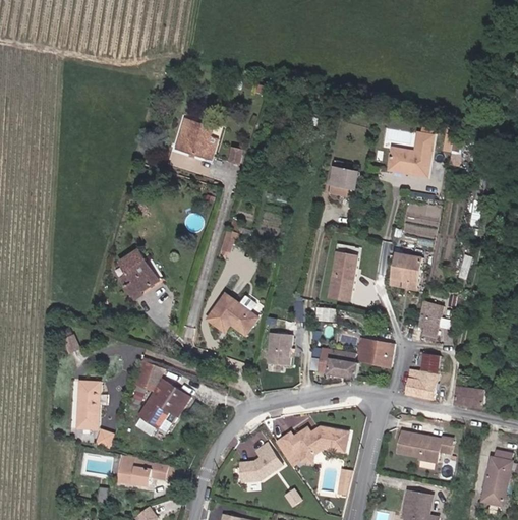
[(267,94),(269,88),(259,85),(257,91),(267,94)]
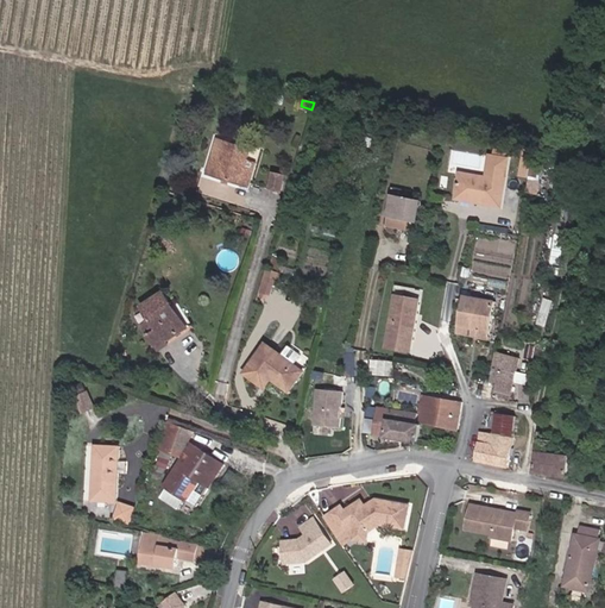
[(246,186),(253,162),(245,158),(249,149),(215,138),(205,171),(246,186)]
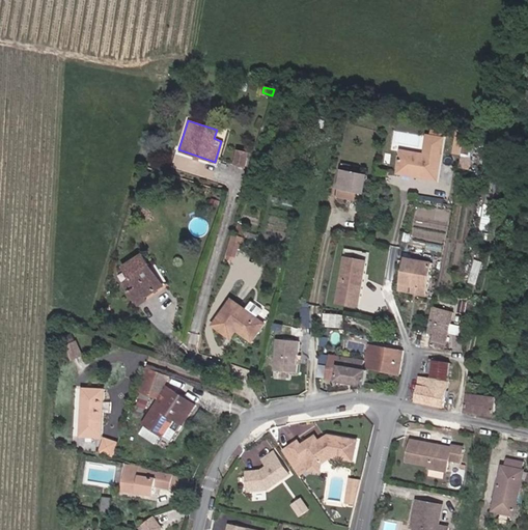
[(439,137),(441,129),(429,127),(428,136),(439,137)]
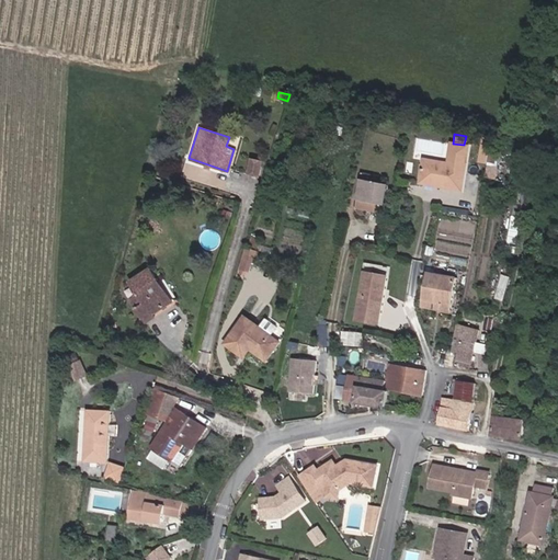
[(458,189),(466,146),(464,145),(453,144),(451,143),(446,163),(422,159),(419,179),(439,182),(439,185),(458,189)]
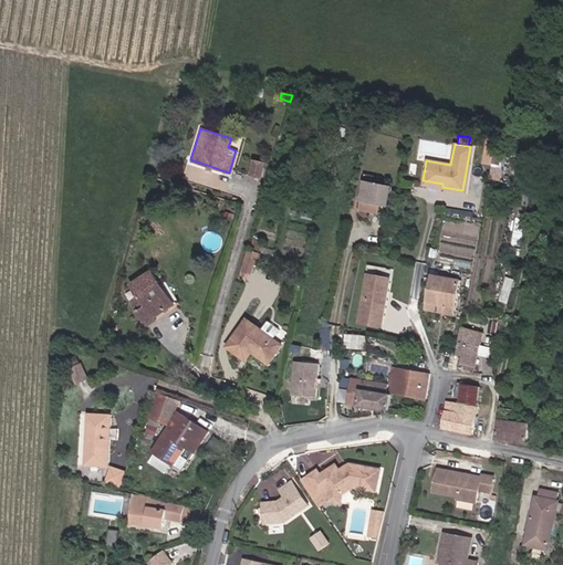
[(499,179),(503,153),(493,150),(488,177),(499,179)]
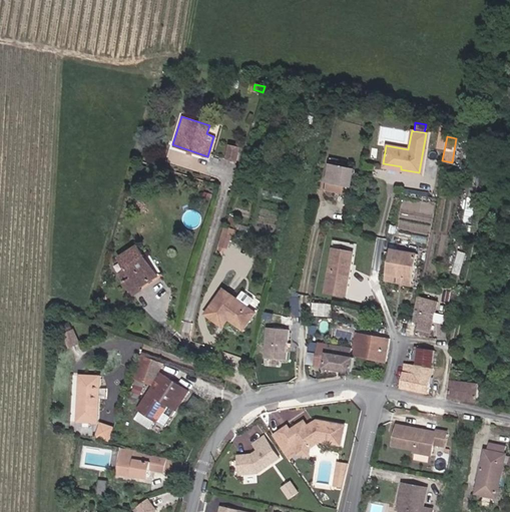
[(234,160),(238,146),(228,144),(225,158),(234,160)]
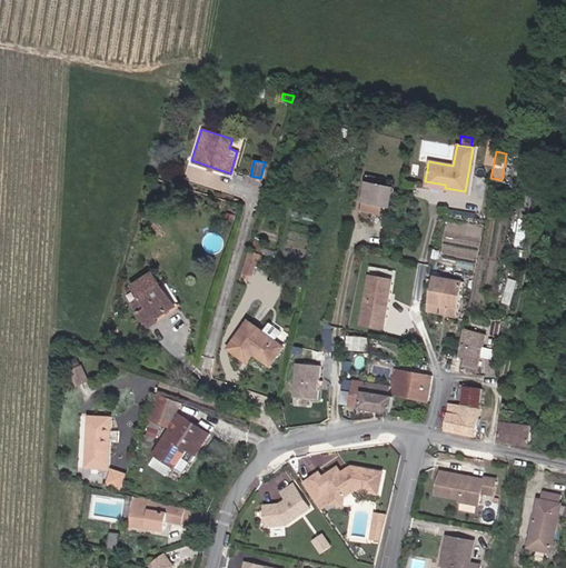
[(388,206),(391,187),(365,181),(361,201),(380,205),(388,206)]
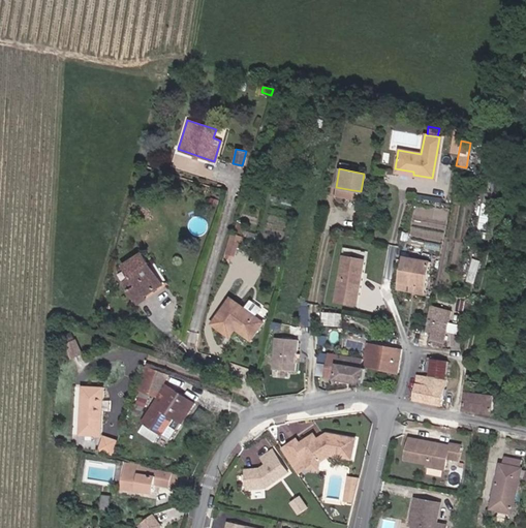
[(149,182),(152,173),(142,169),(138,179),(149,182)]
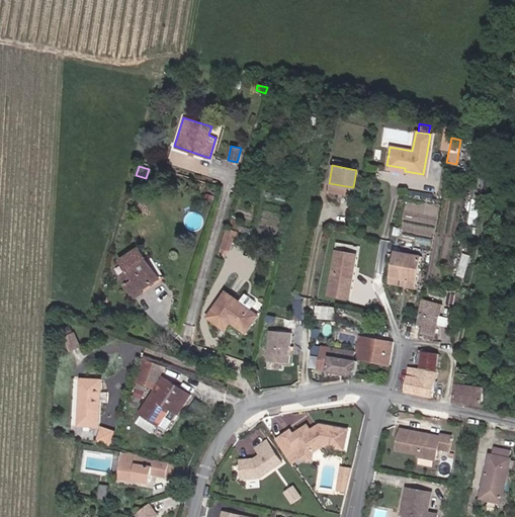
[(345,194),(346,186),(329,183),(327,190),(345,194)]
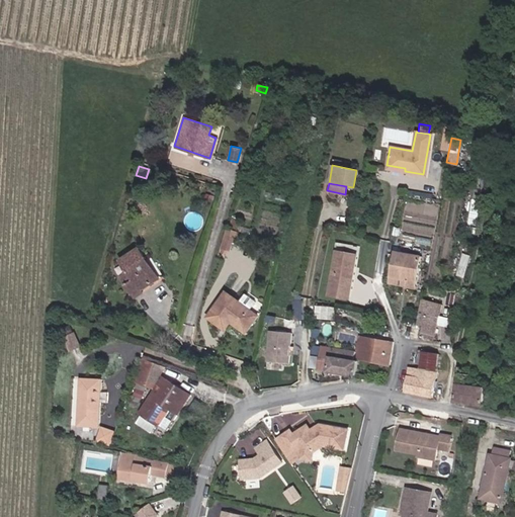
[(233,242),(236,232),(226,229),(220,248),(226,249),(228,250),(231,241),(233,242)]
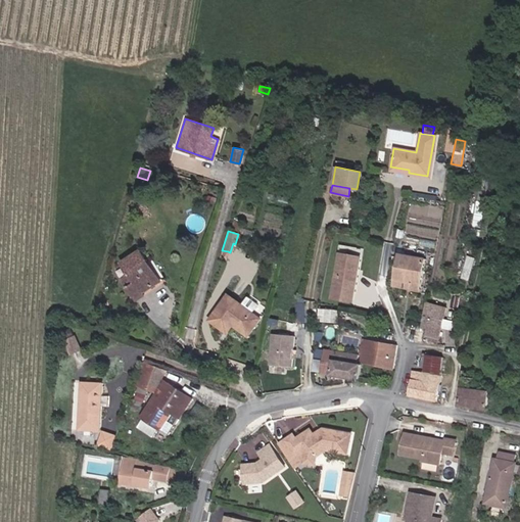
[(155,282),(143,262),(145,261),(139,250),(121,263),(127,273),(133,282),(125,287),(133,299),(141,294),(140,292),(155,282)]
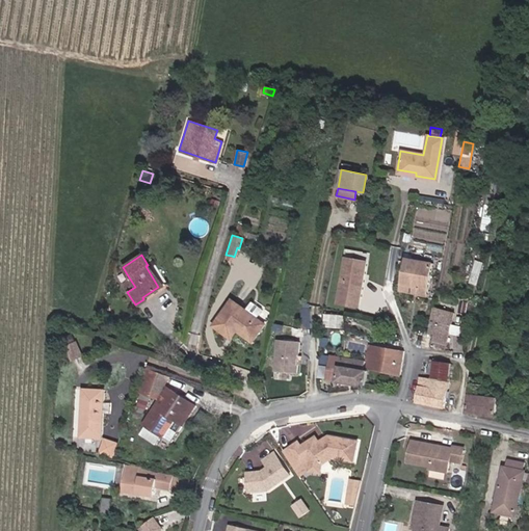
[(356,307),(365,261),(343,257),(335,302),(356,307)]
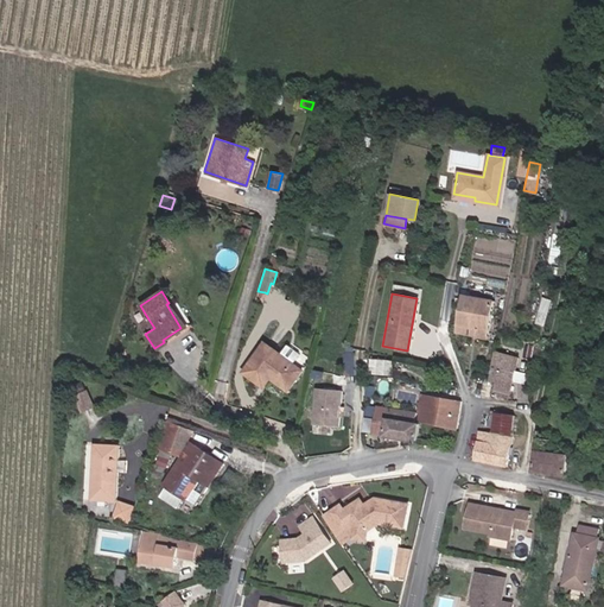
[(485,339),(493,299),(459,293),(453,332),(474,336),(485,339)]
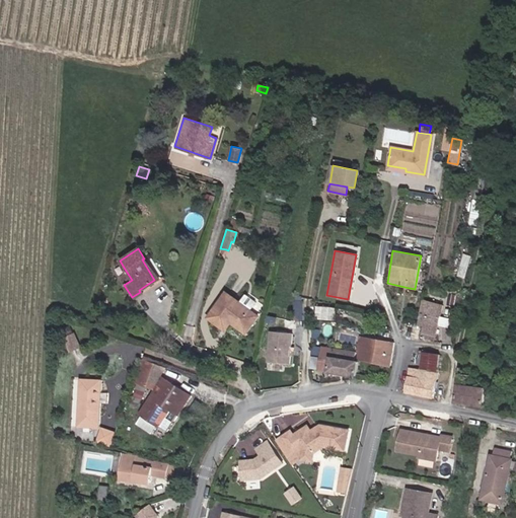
[(157,279),(144,259),(142,260),(154,280),(157,279)]
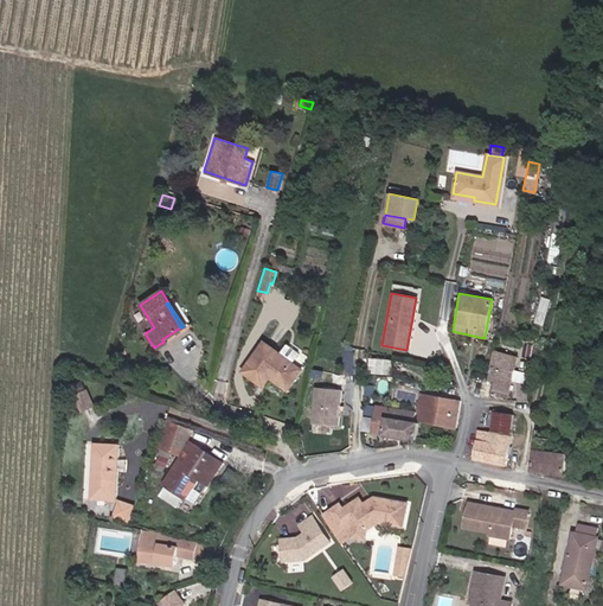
[(154,327),(147,317),(138,323),(145,333),(154,327)]
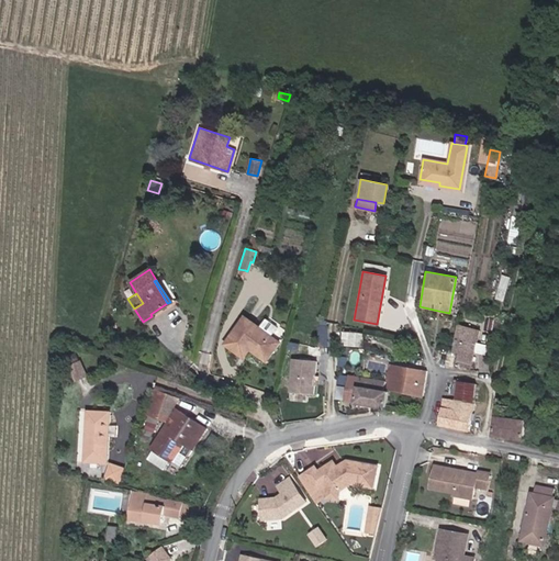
[(265,360),(278,341),(269,336),(276,326),(265,318),(258,327),(243,316),(223,344),(239,355),(245,347),(248,348),(265,360)]
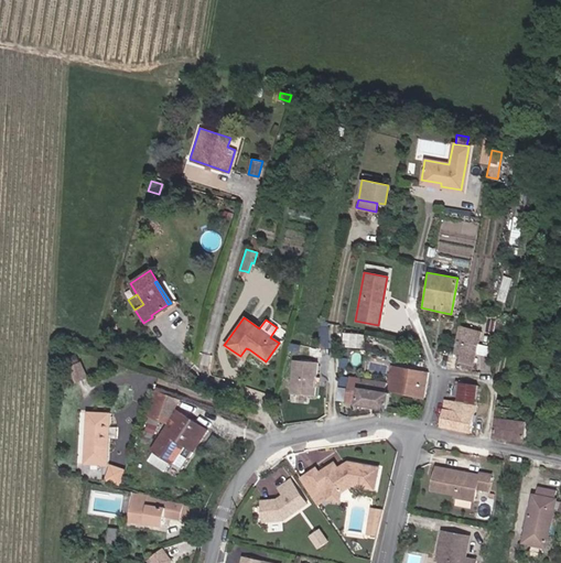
[(468,371),(478,332),(457,326),(452,353),(459,354),(454,368),(468,371)]
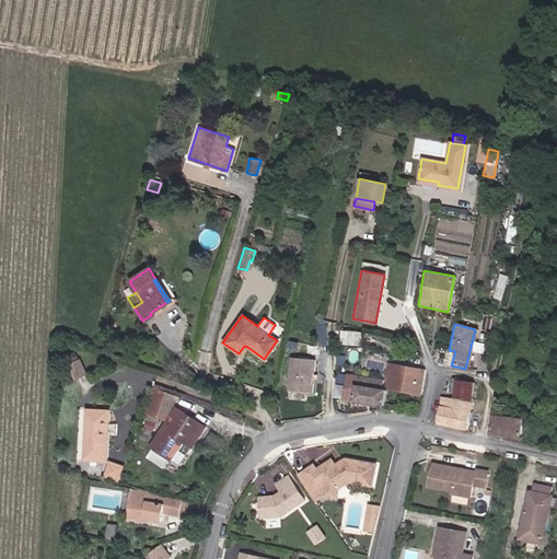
[(360,345),(361,333),(340,330),(339,342),(360,345)]
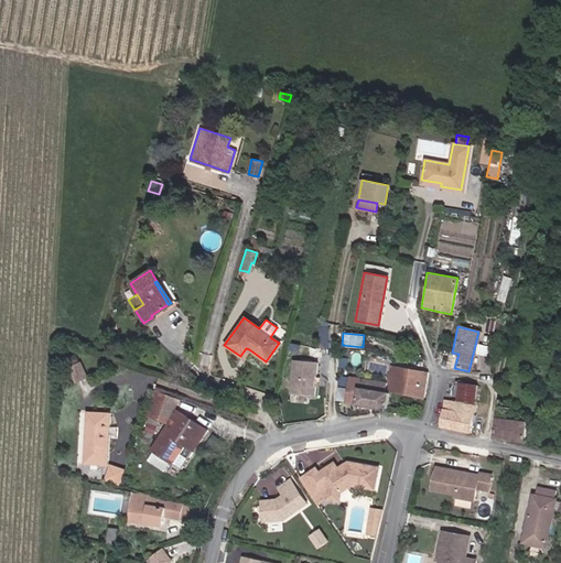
[(243,358),(249,349),(246,348),(240,356),(243,358)]
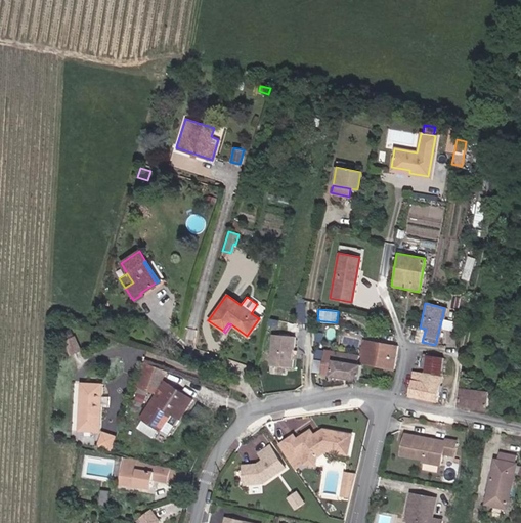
[(79,350),(70,329),(60,333),(70,354),(79,350)]
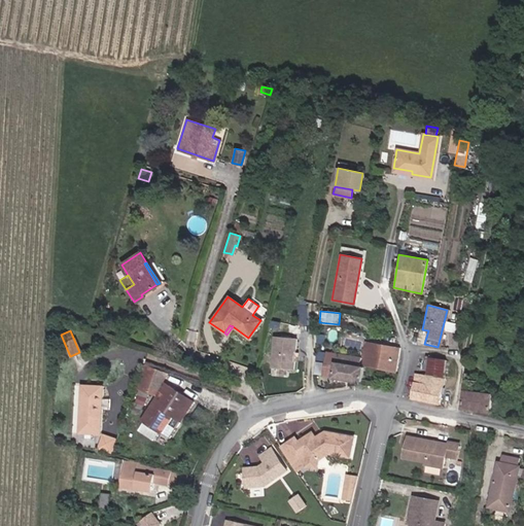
[(293,354),(294,338),(273,336),(270,367),(291,370),(292,360),(293,354)]
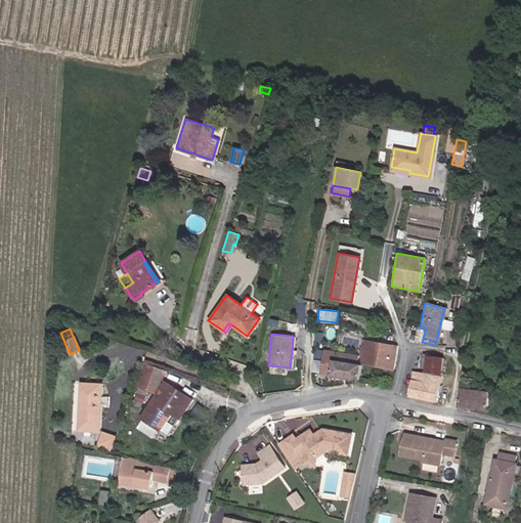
[(392,371),(396,345),(361,339),(358,353),(360,354),(358,362),(392,371)]
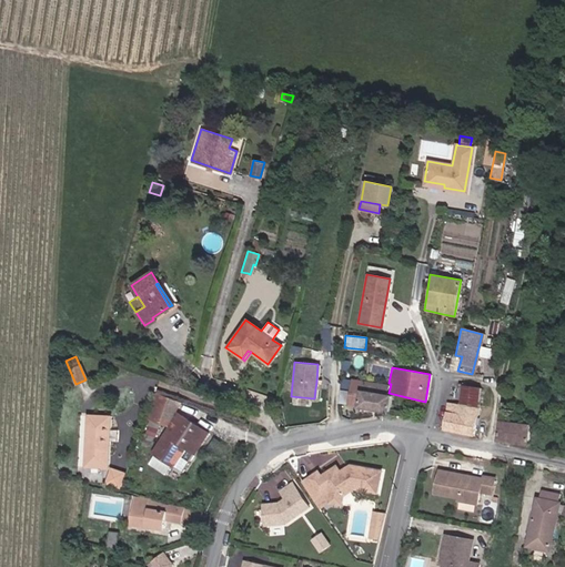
[(349,392),(339,391),(336,402),(346,404),(357,406),(387,412),(390,395),(385,395),(387,384),(351,378),(349,392)]
